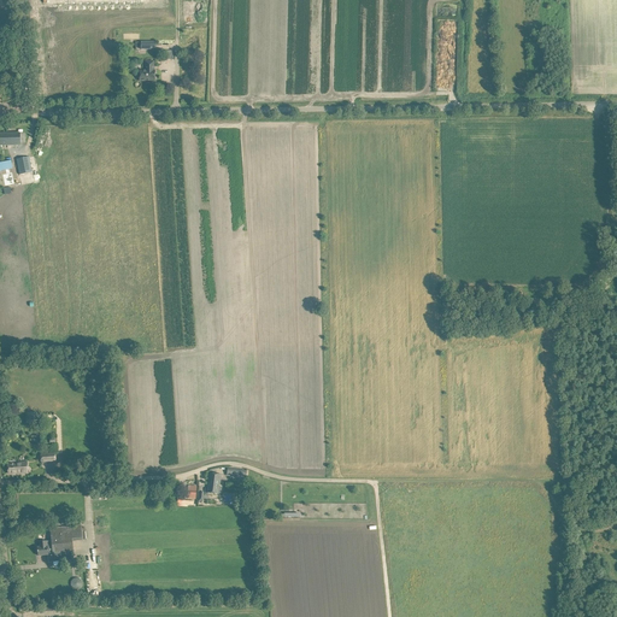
[(140,81),(148,81),(148,80),(150,80),(150,82),(156,82),(156,71),(154,71),(154,62),(146,62),(146,68),(146,71),(140,71),(140,75),(139,75),(139,76),(139,78),(139,80),(140,80),(140,81)]
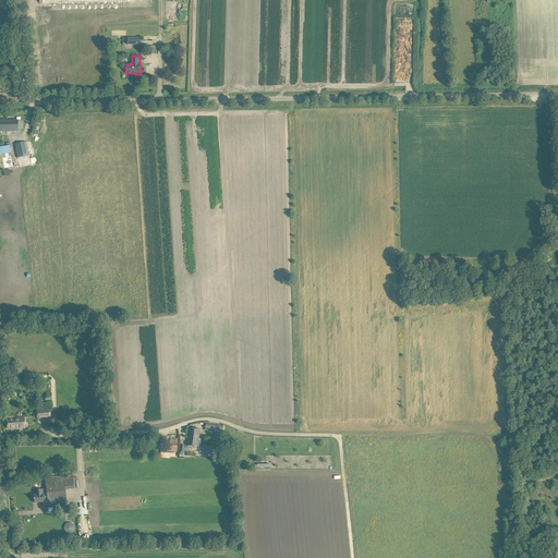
[(0,120),(0,131),(19,131),(19,130),(23,130),(23,120),(0,120)]
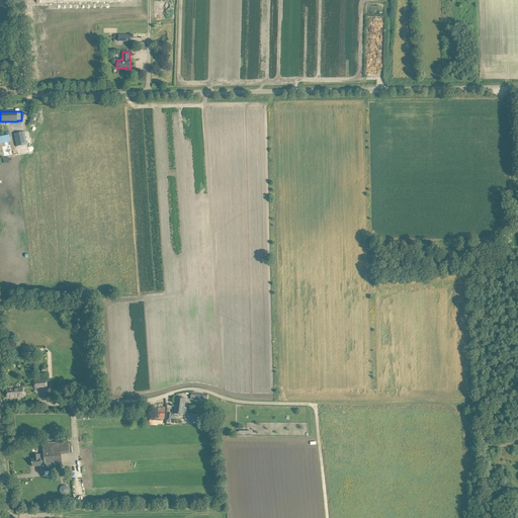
[(24,132),(14,134),(16,147),(27,145),(24,132)]
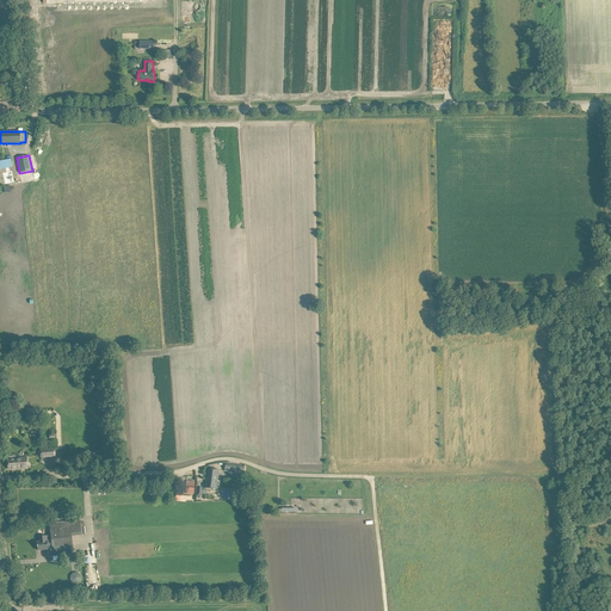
[(11,159),(4,160),(0,160),(0,170),(6,168),(8,167),(12,167),(11,159)]
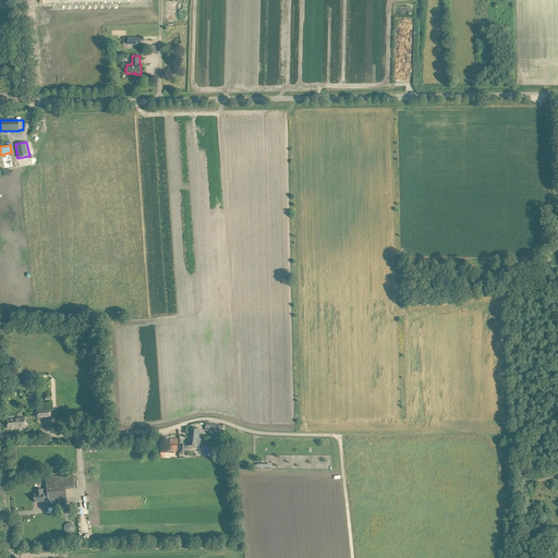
[(8,153),(5,154),(7,157),(2,158),(4,168),(12,167),(13,167),(11,156),(11,157),(9,157),(8,153)]
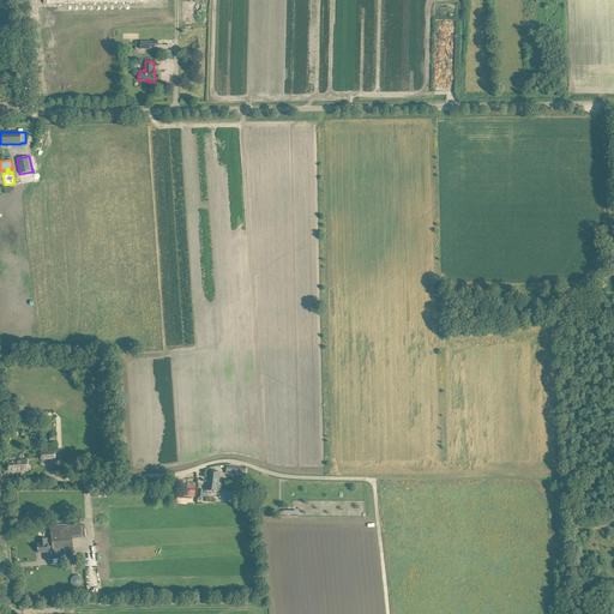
[(26,410),(25,421),(37,422),(37,410),(26,410)]
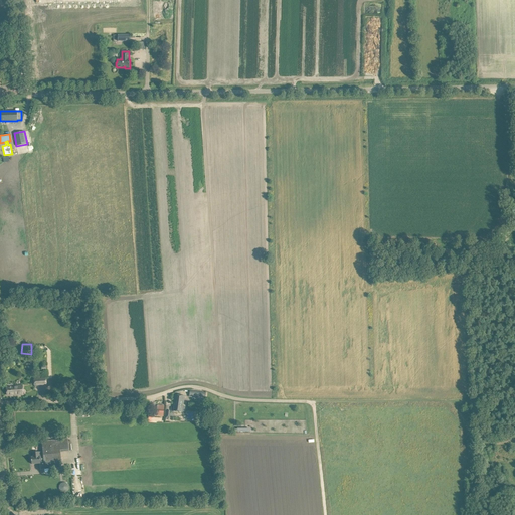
[(7,385),(7,387),(6,387),(7,395),(23,394),(23,386),(13,387),(13,384),(12,384),(8,384),(7,385)]
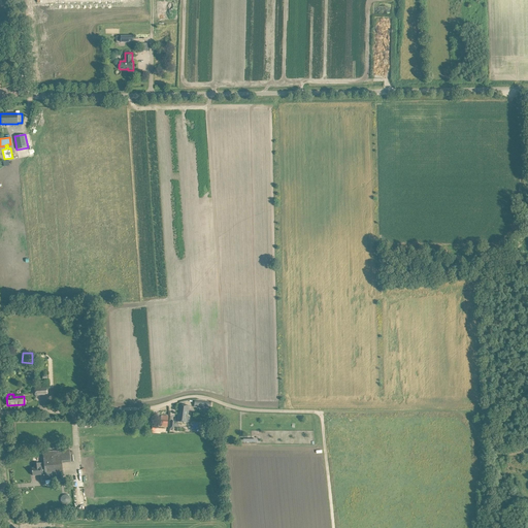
[(178,415),(177,422),(183,423),(186,423),(189,423),(190,417),(188,417),(189,406),(185,405),(179,404),(177,415),(178,415)]
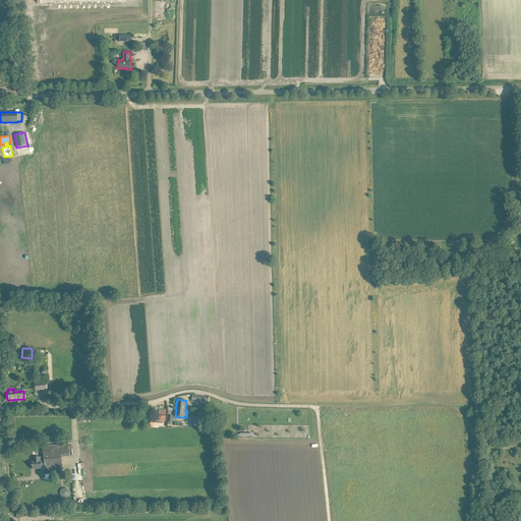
[(47,446),(42,446),(44,457),(45,468),(60,466),(62,466),(61,457),(70,456),(68,444),(47,446)]
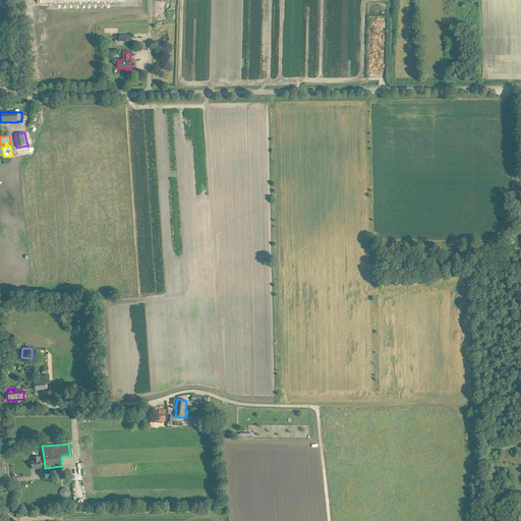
[(34,462),(32,462),(33,469),(41,468),(41,475),(45,474),(55,473),(61,473),(60,466),(45,468),(44,457),(40,457),(33,458),(34,462)]
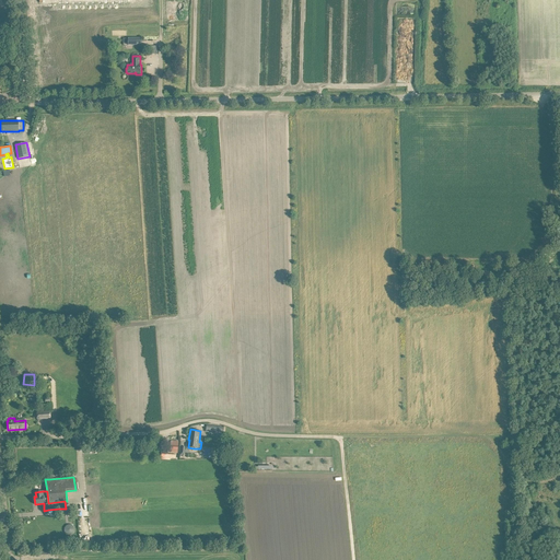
[(74,529),(73,527),(72,526),(72,525),(71,524),(69,524),(67,525),(66,526),(65,527),(63,529),(65,532),(66,533),(67,534),(68,535),(69,535),(71,534),(72,534),(72,533),(73,532),(74,529)]
